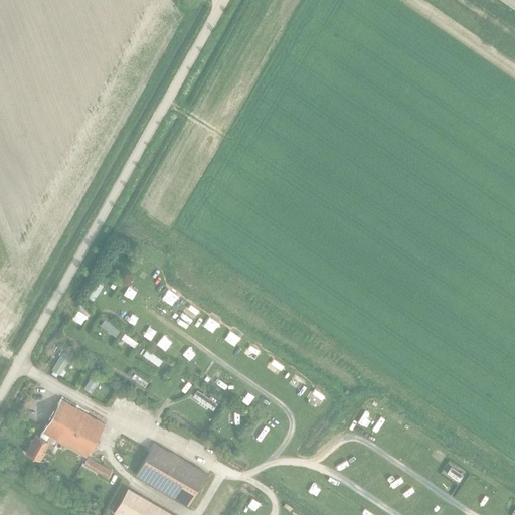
[(132,378),(145,387),(147,383),(134,374),(132,378)]
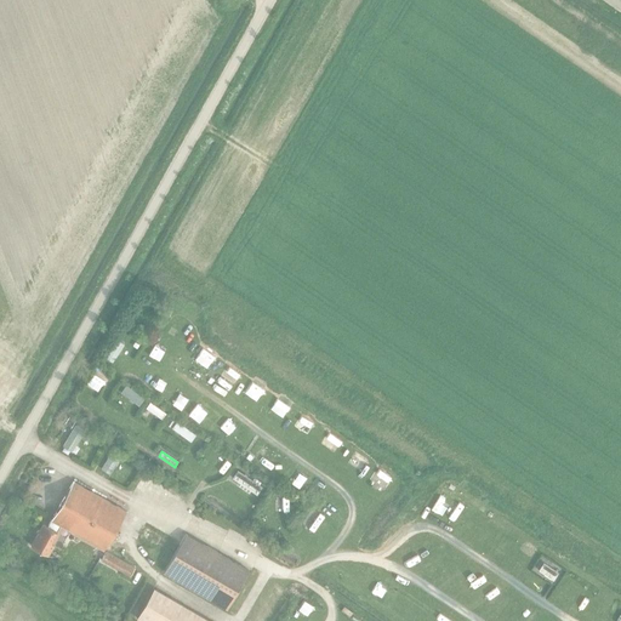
[(232,478),(256,494),(262,486),(237,469),(232,478)]
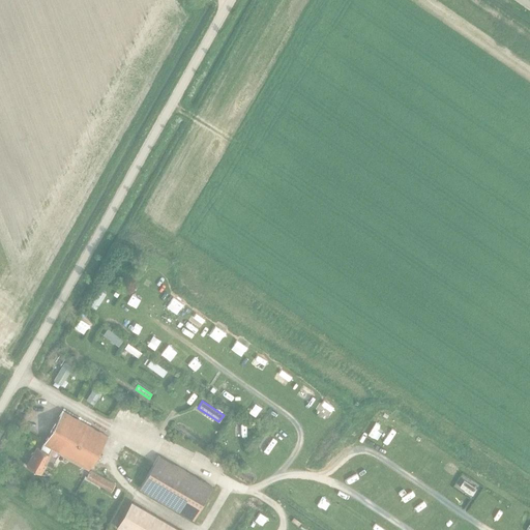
[(52,448),(89,469),(107,437),(62,411),(40,451),(36,449),(26,466),(41,475),(47,466),(42,464),(52,448)]
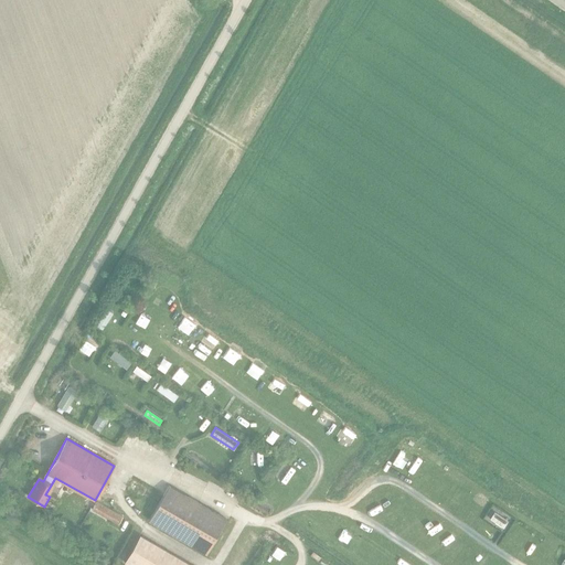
[(148,521),(205,554),(226,519),(168,486),(148,521)]
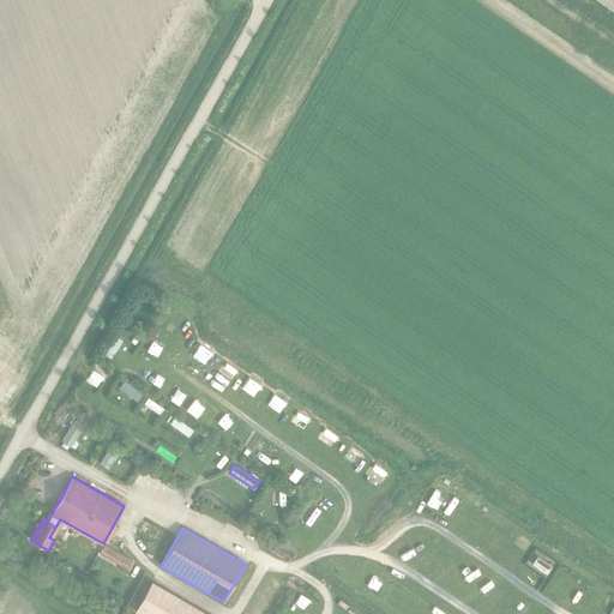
[(100,553),(127,570),(132,561),(104,545),(100,553)]
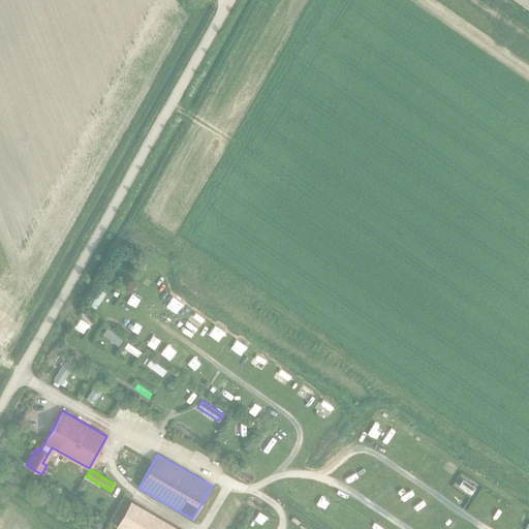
[(470,494),(475,487),(463,478),(459,486),(470,494)]
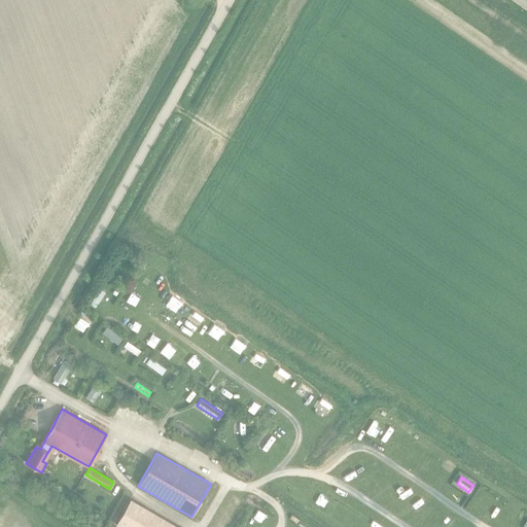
[(115,525),(118,526),(176,526),(130,499),(115,525)]
